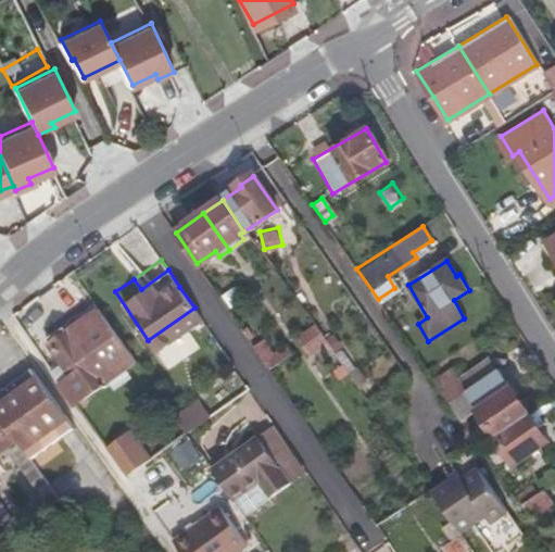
[(52,342),(100,309),(96,303),(48,337),(52,342)]
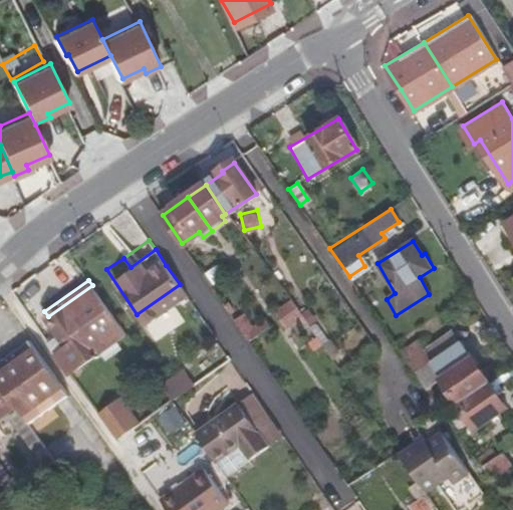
[(130,337),(92,285),(48,316),(69,345),(56,354),(72,376),(130,337)]
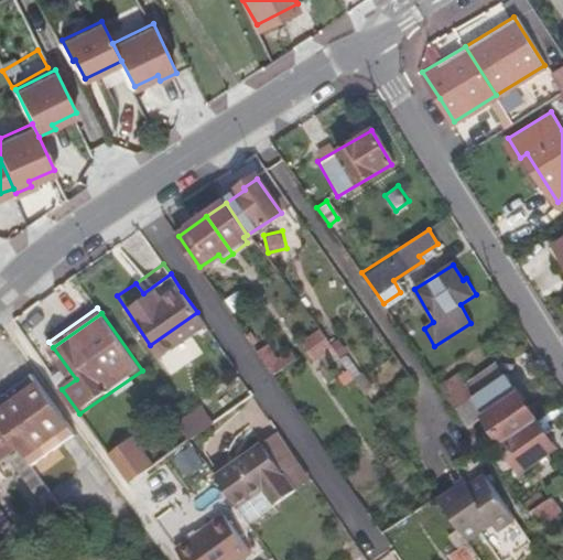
[(307,352),(321,343),(325,341),(316,327),(298,341),(307,352)]
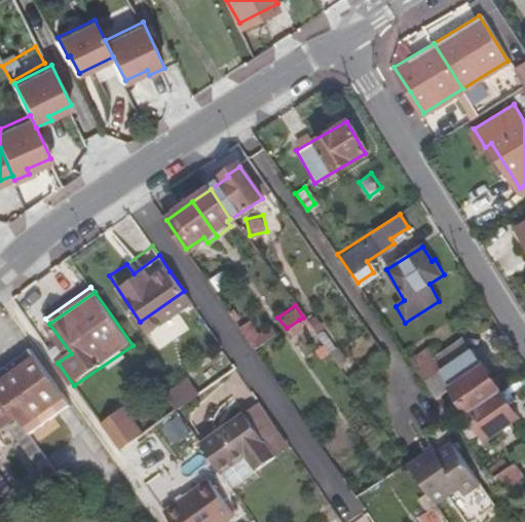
[(239,326),(256,349),(277,334),(271,325),(258,334),(249,320),(239,326)]
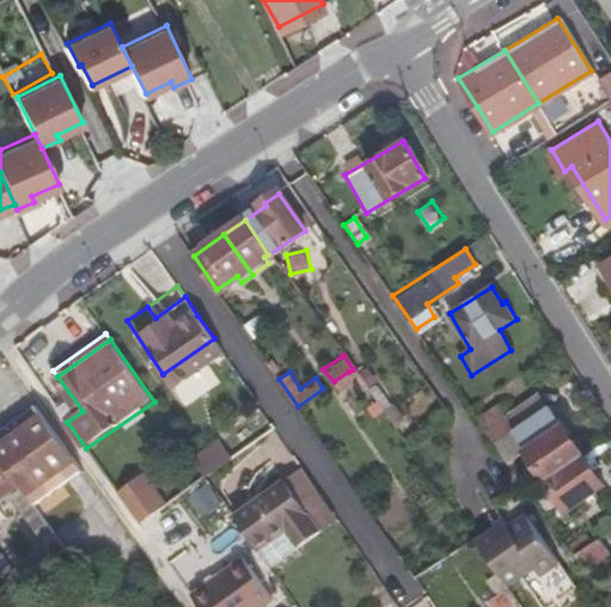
[(337,387),(352,378),(348,372),(334,381),(337,387)]
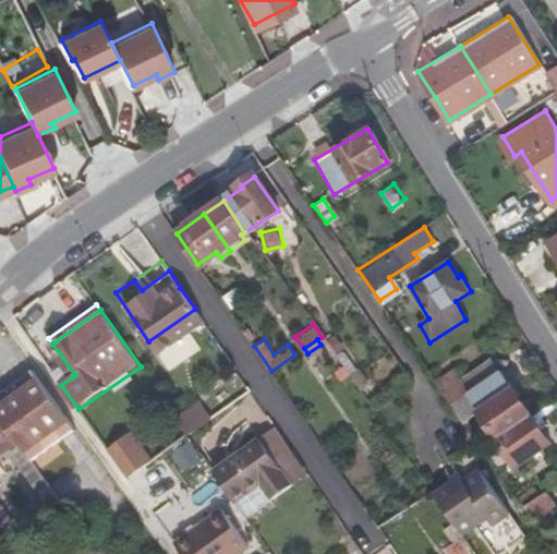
[(22,445),(32,459),(76,428),(34,369),(0,393),(0,414),(17,440),(22,445)]
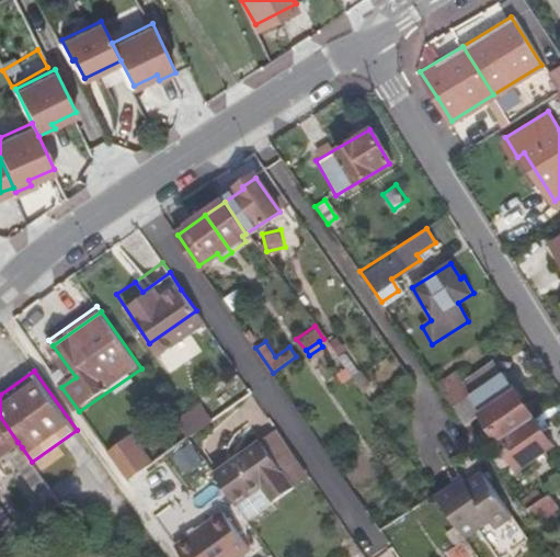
[(438,384),(454,407),(472,394),(457,371),(438,384)]
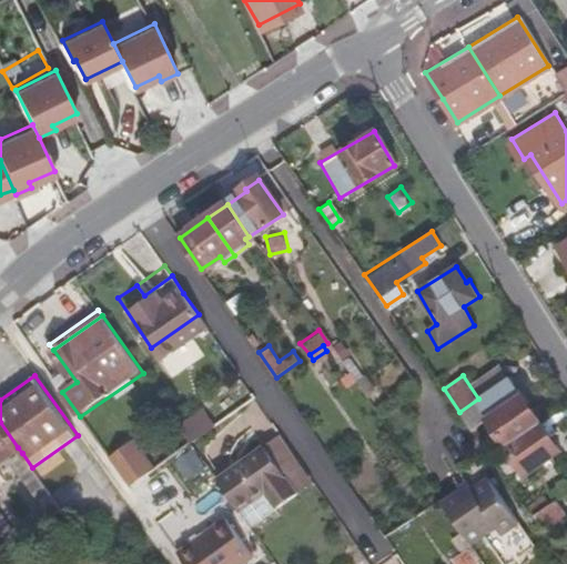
[(510,375),(478,399),(510,444),(544,421),(510,375)]
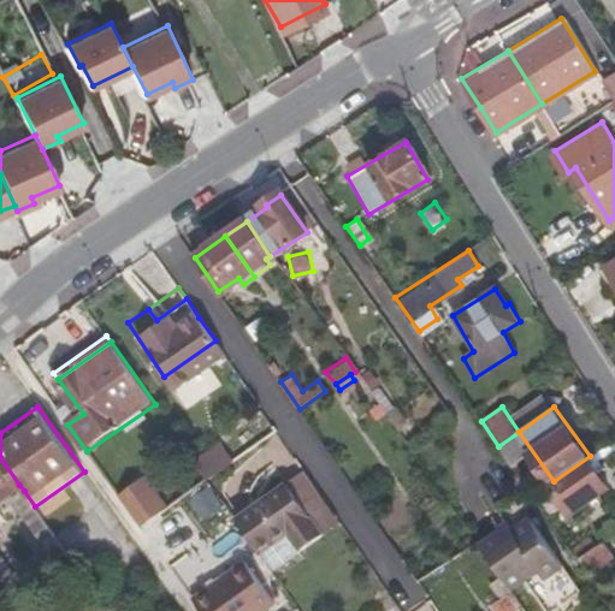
[(207,476),(228,462),(217,448),(197,462),(207,476)]
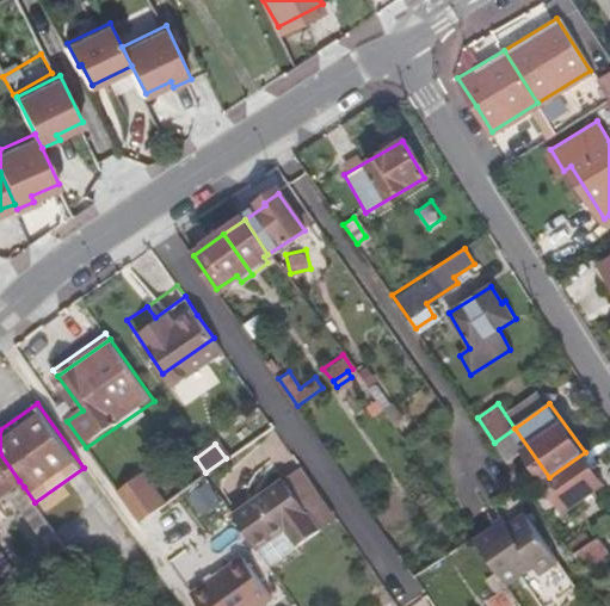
[(585,452),(549,477),(570,507),(605,481),(585,452)]
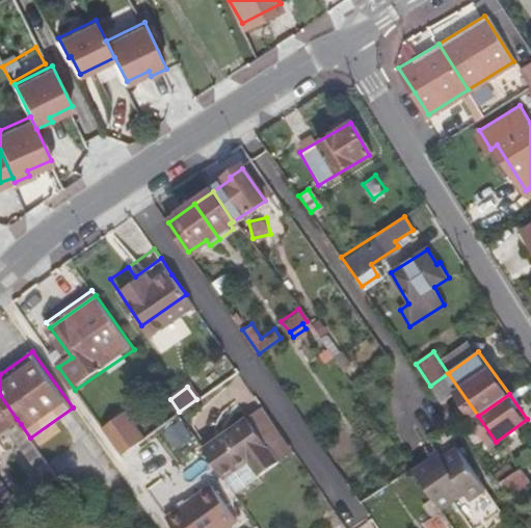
[(0,431),(17,419),(0,395),(0,431)]
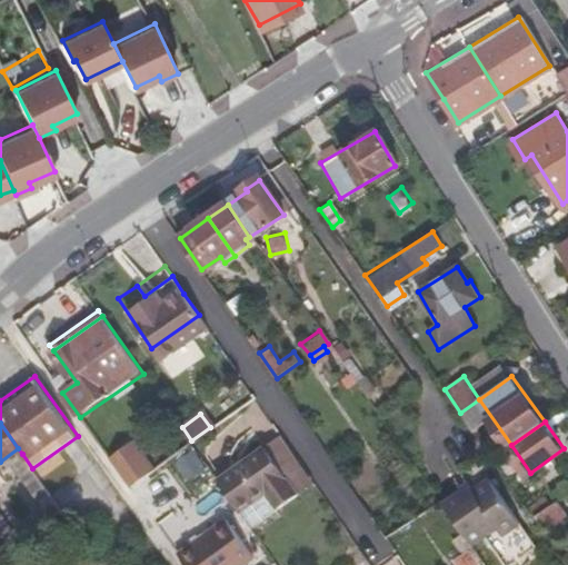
[(131,440),(109,456),(128,485),(151,468),(131,440)]
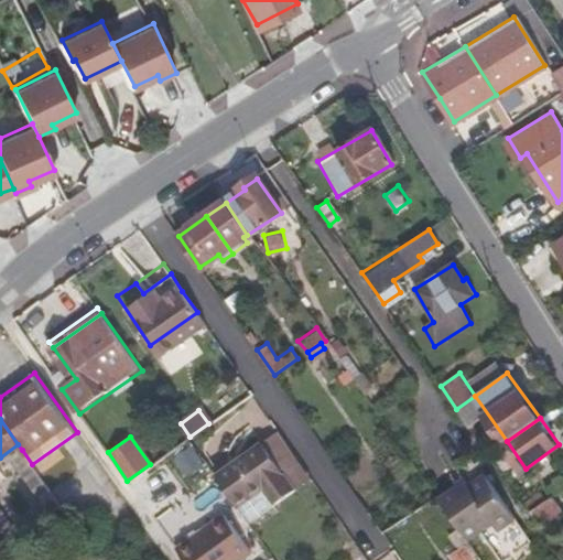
[(298,487),(263,439),(216,473),(250,520),(298,487)]
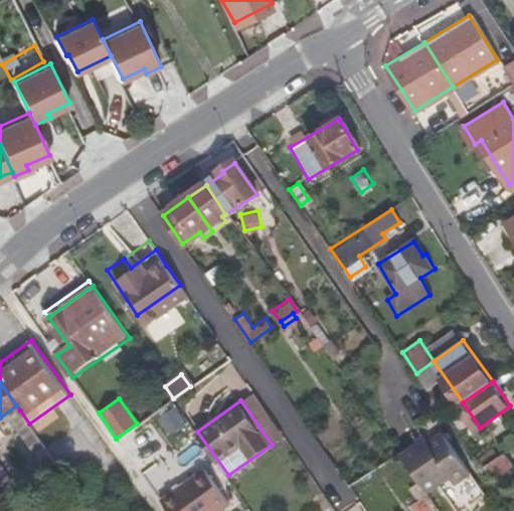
[(158,411),(165,434),(185,427),(178,404),(158,411)]
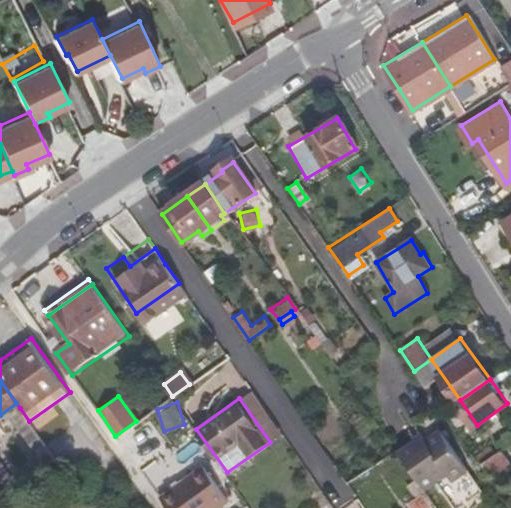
[(20,408),(11,415),(48,466),(57,460),(29,421),(20,408)]
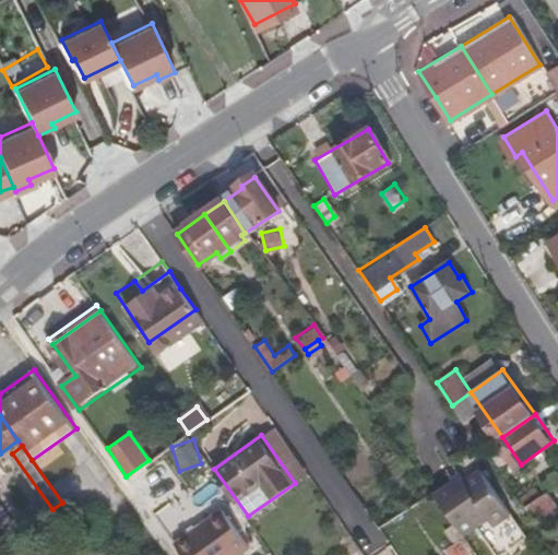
[(478,473),(464,483),(461,477),(448,486),(435,496),(462,535),(488,518),(494,526),(509,515),(478,473)]
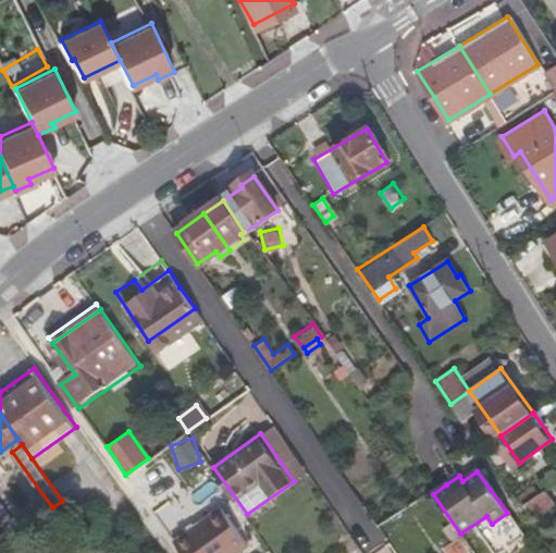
[(534,486),(519,496),(523,503),(540,492),(534,486)]
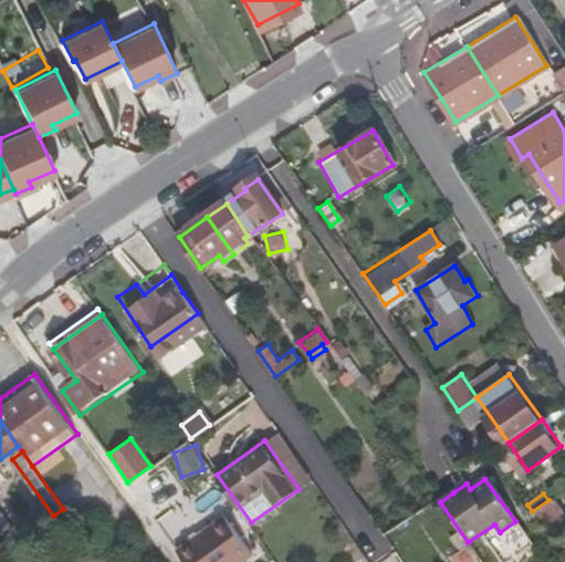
[(542,526),(564,511),(554,497),(548,500),(532,511),(542,526)]
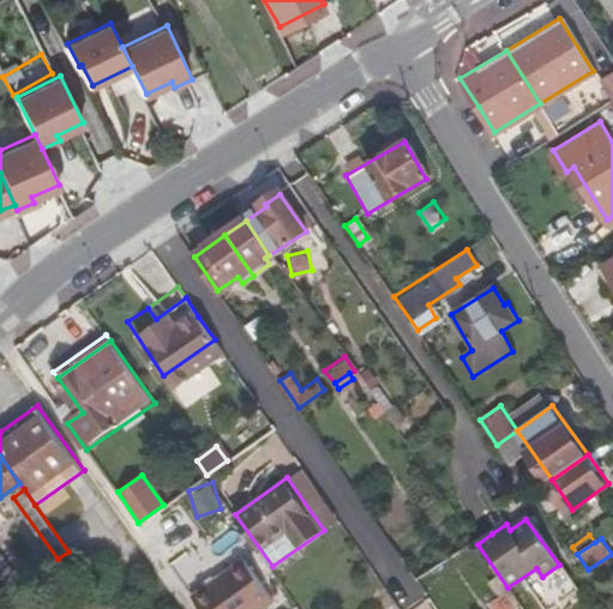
[(0,574),(11,591),(23,583),(0,550),(0,574)]
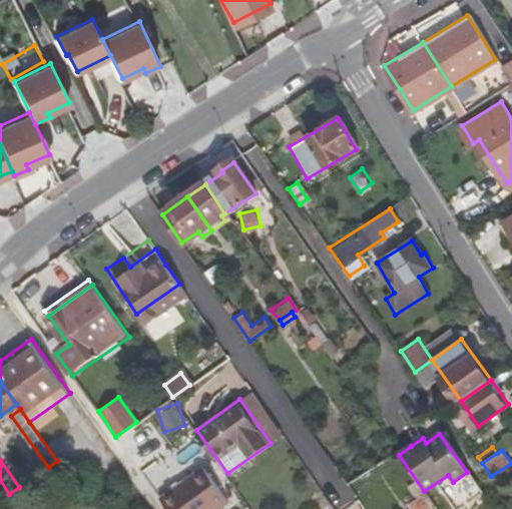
[(202,461),(159,491),(171,508),(208,508),(227,496),(202,461)]
